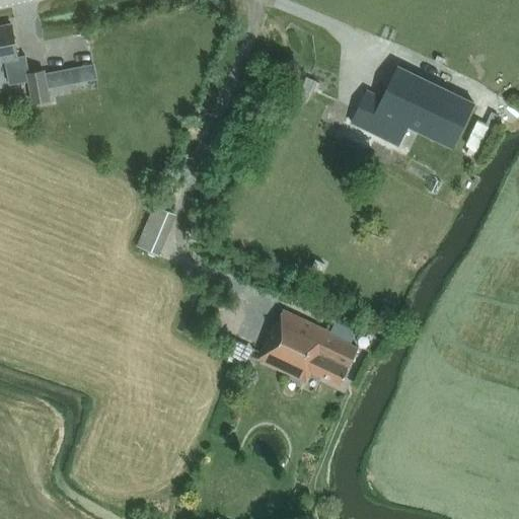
[(25,56),(17,58),(11,24),(0,26),(0,62),(5,61),(9,84),(28,81),(32,103),(49,100),(44,71),(28,74),(25,56)]
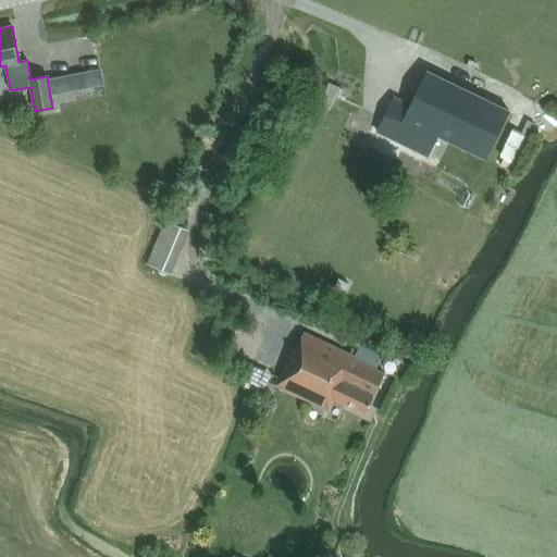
[(78,74),(81,88),(102,85),(100,71),(78,74)]
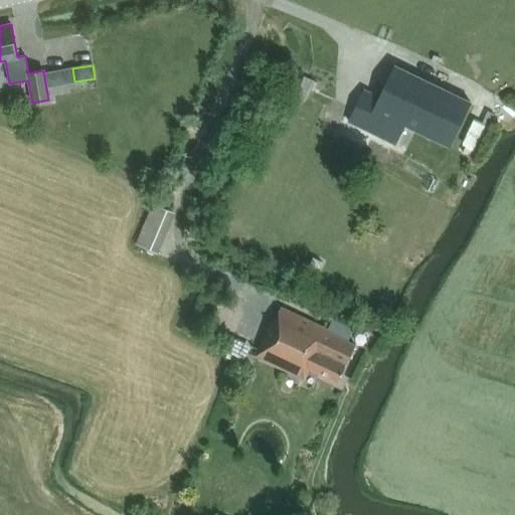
[(450,147),(471,103),(394,66),(379,98),(364,91),(349,122),(395,145),(404,125),(450,147)]
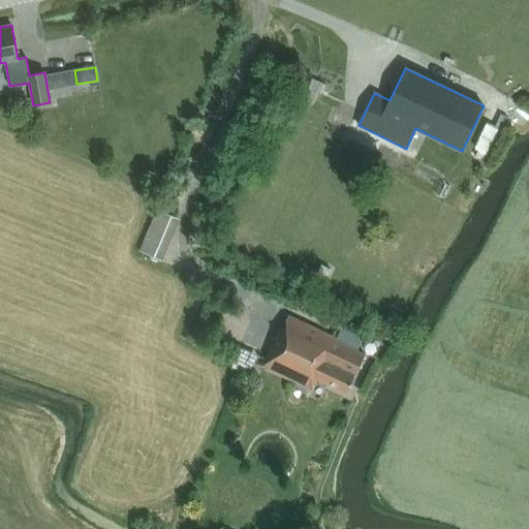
[(313,98),(315,99),(320,87),(323,88),(325,83),(322,82),(323,81),(314,76),(306,94),(308,95),(305,102),(310,104),(313,98)]
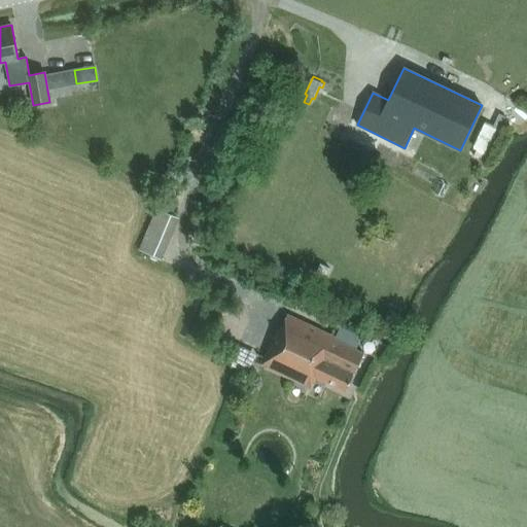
[(159,258),(176,217),(156,208),(139,250),(159,258)]
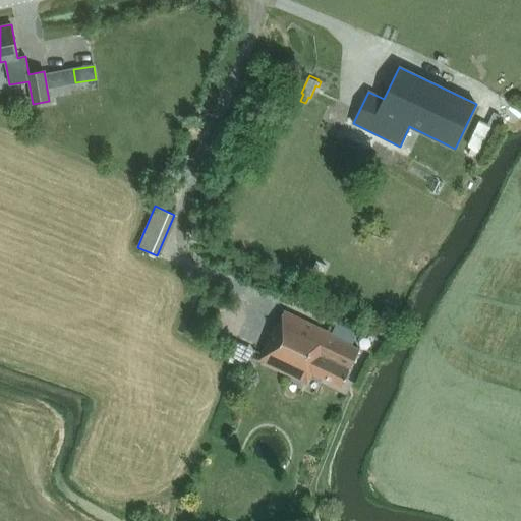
[(341,387),(359,349),(331,336),(332,333),(284,310),(276,327),(274,327),(257,360),(307,385),(312,373),(341,387)]
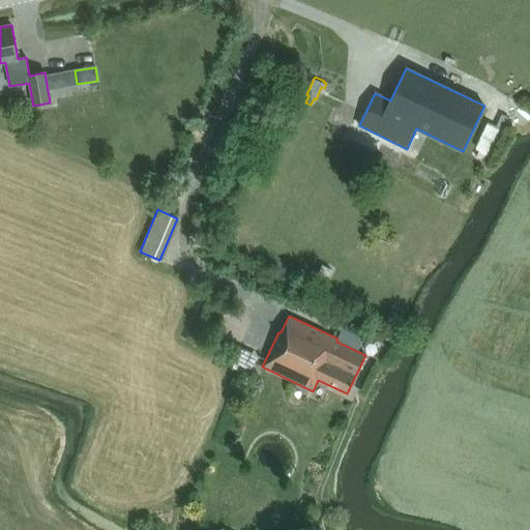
All buildings are outlined.
